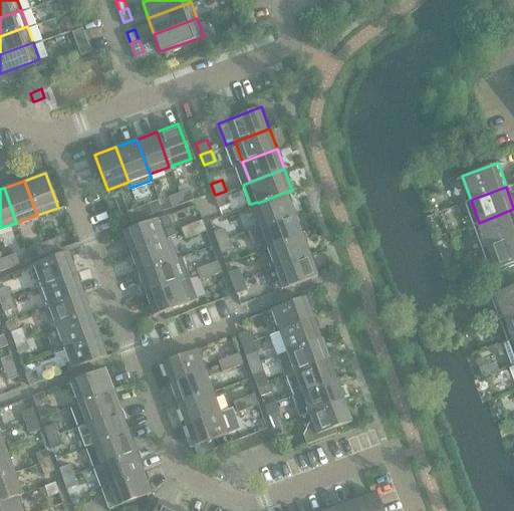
[(178,192),(182,202),(193,198),(189,188),(178,192)]
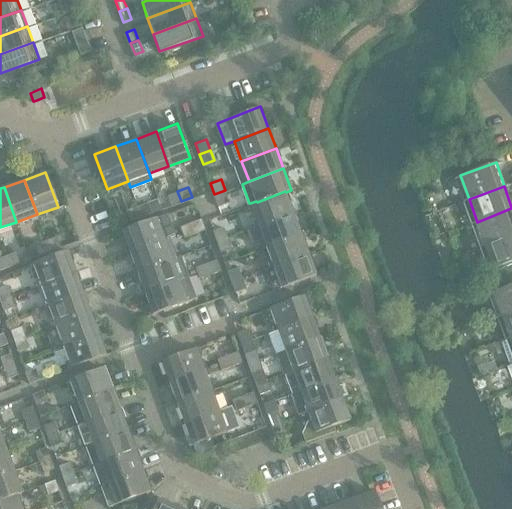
[(214,194),(218,204),(229,200),(225,190),(214,194)]
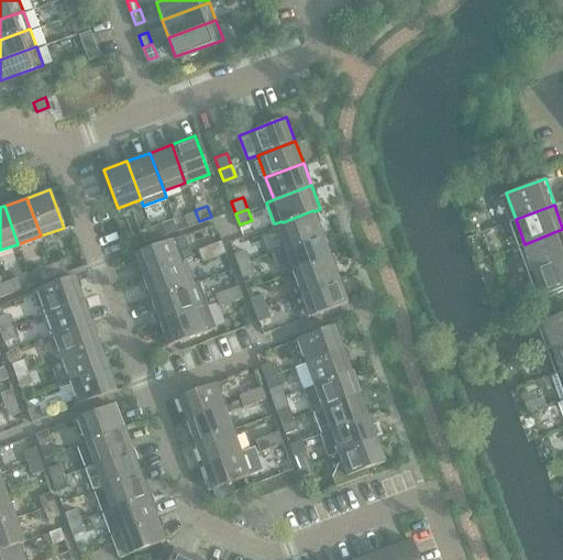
[(199,221),(195,210),(184,215),(188,226),(199,221)]
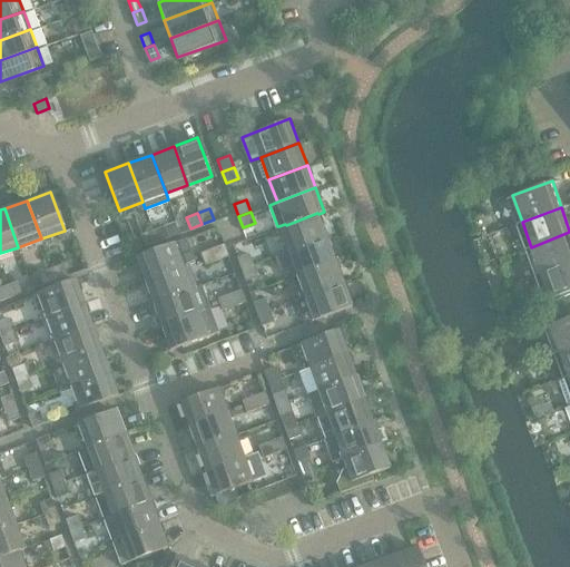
[(326,236),(318,214),(317,213),(286,225),(285,224),(278,226),(288,251),(326,236)]
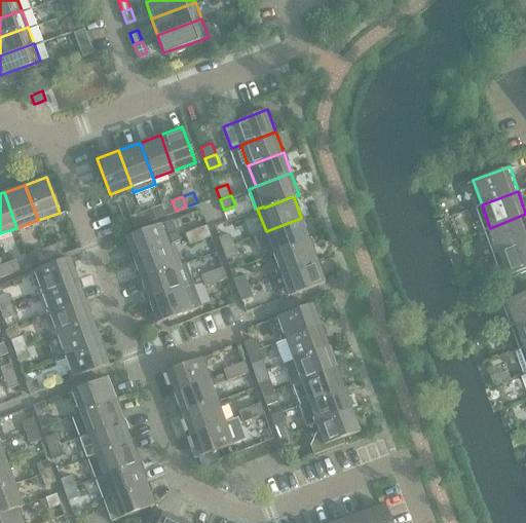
[(151,208),(141,212),(145,222),(155,218),(151,208)]
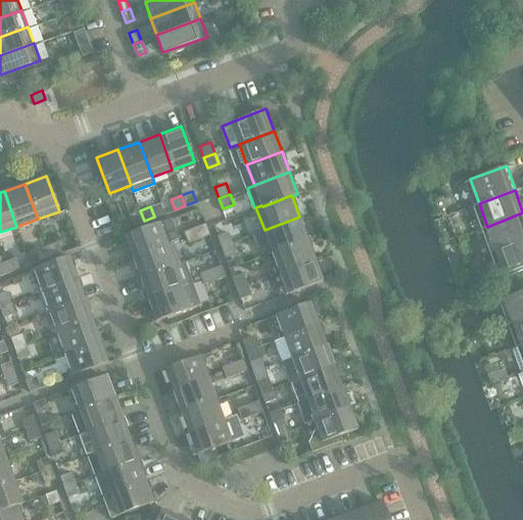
[(133,225),(144,221),(140,210),(129,214),(133,225)]
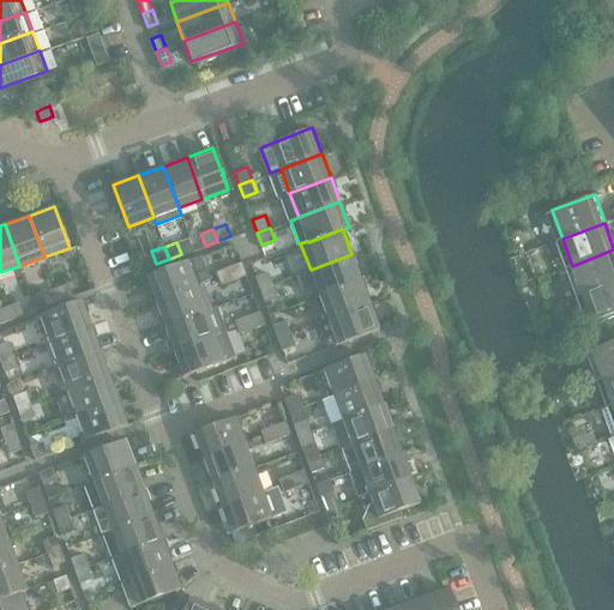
[(613,281),(613,249),(572,266),(583,293),(613,281)]
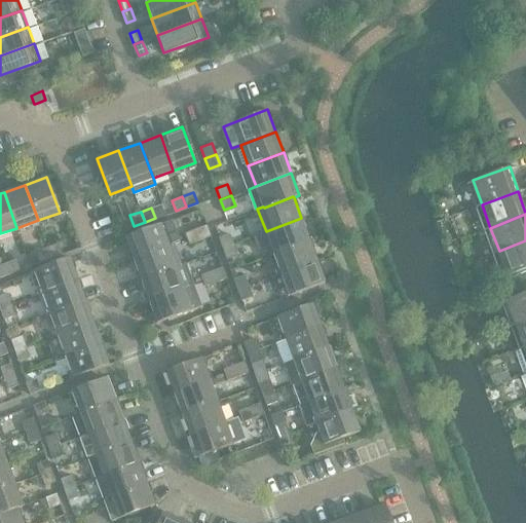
[(301,218),(266,231),(273,252),(308,238),(301,218)]
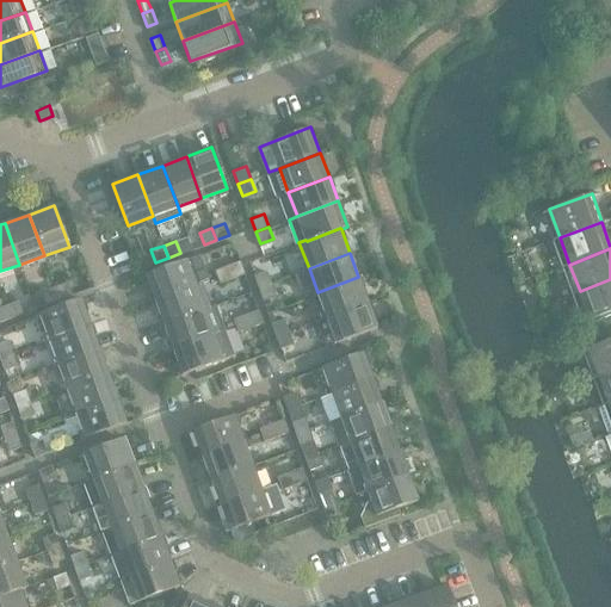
[(154,301),(196,285),(186,259),(144,274),(154,301)]
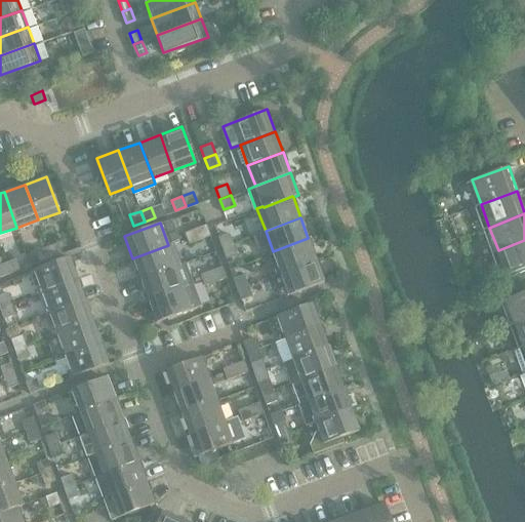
[(195,229),(199,239),(209,236),(205,225),(195,229)]
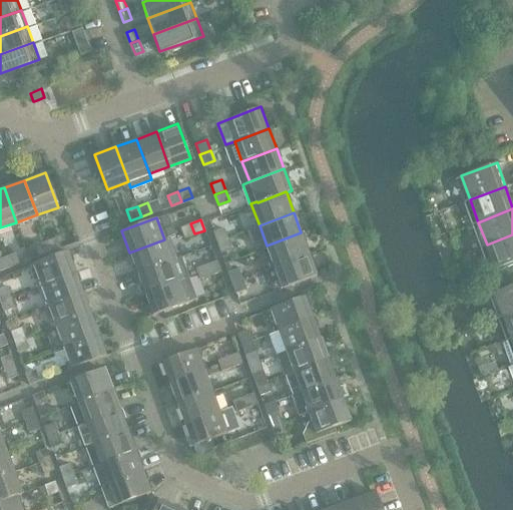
[(194,233),(190,223),(179,227),(184,237),(194,233)]
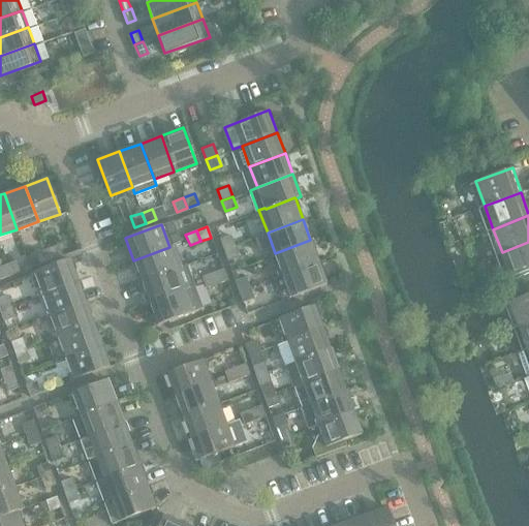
[(223,249),(237,244),(232,233),(219,238),(223,249)]
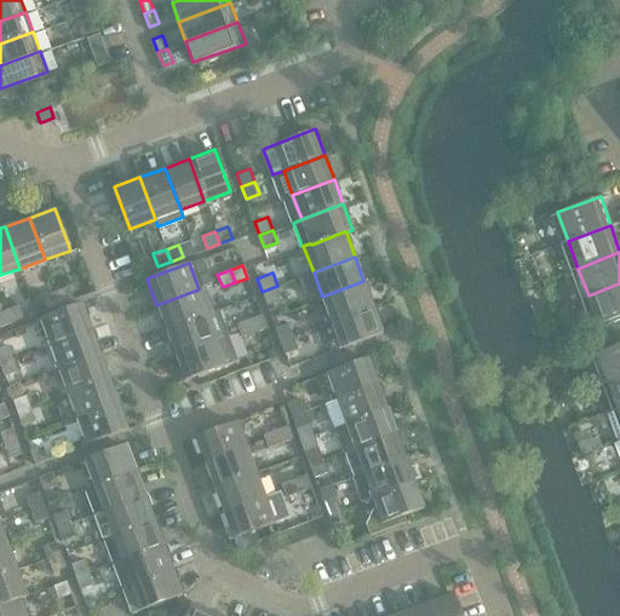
[(363,281),(322,297),(331,321),(373,305),(363,281)]
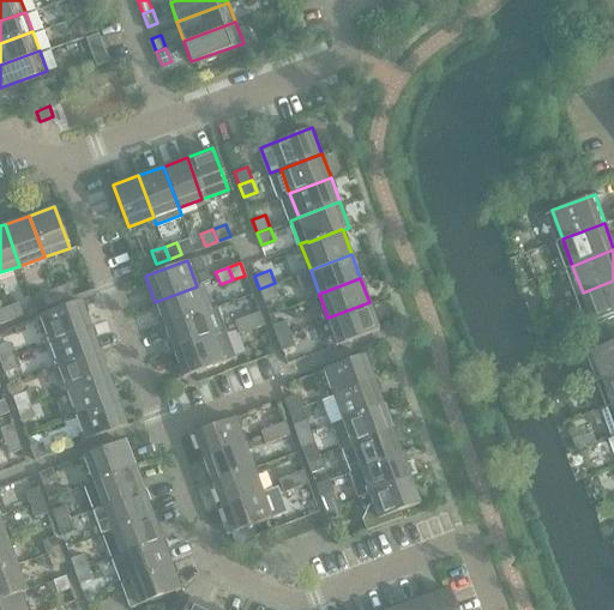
[(613,281),(583,293),(597,332),(613,326),(613,281)]
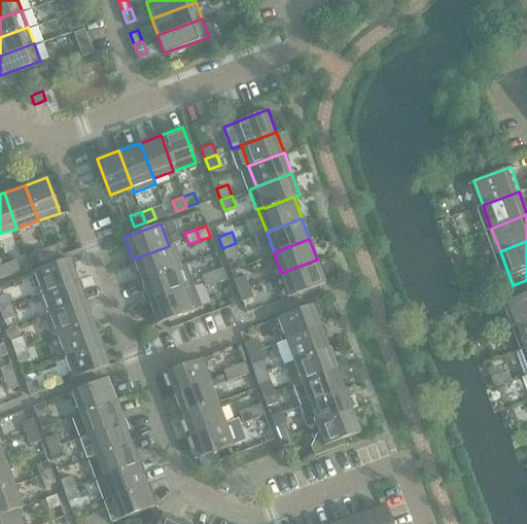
[(58,243),(47,247),(51,256),(61,253),(58,243)]
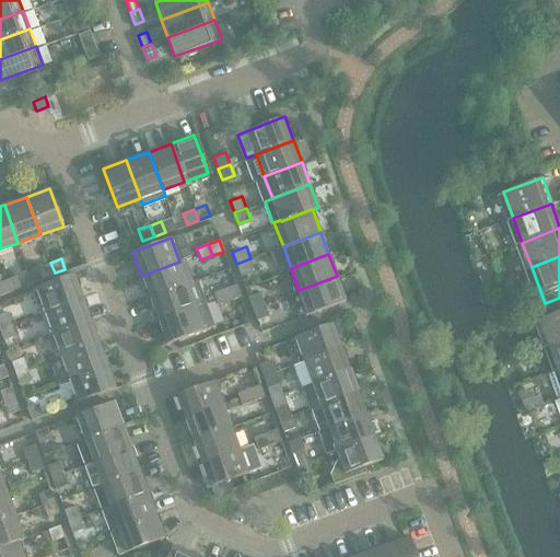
[(236,264),(241,275),(255,269),(251,258),(236,264)]
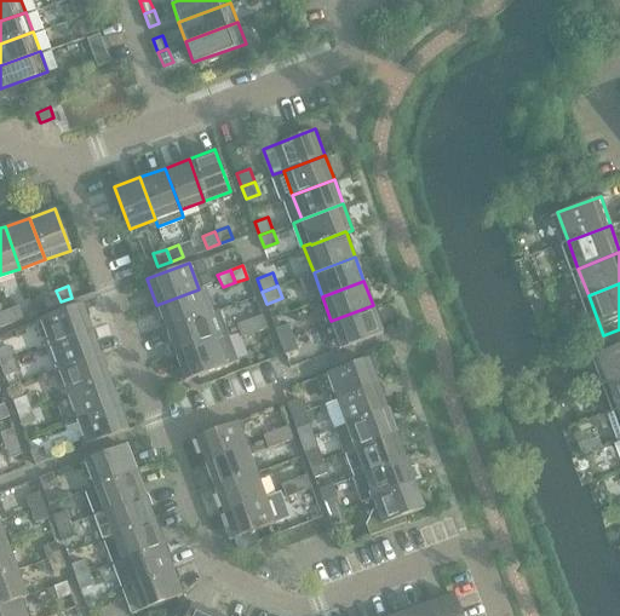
[(205,287),(199,289),(156,305),(166,329),(213,311),(205,287)]
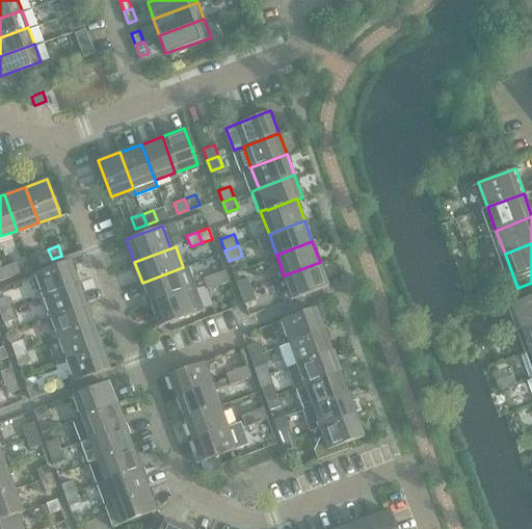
[(41,263),(52,259),(48,249),(37,254),(41,263)]
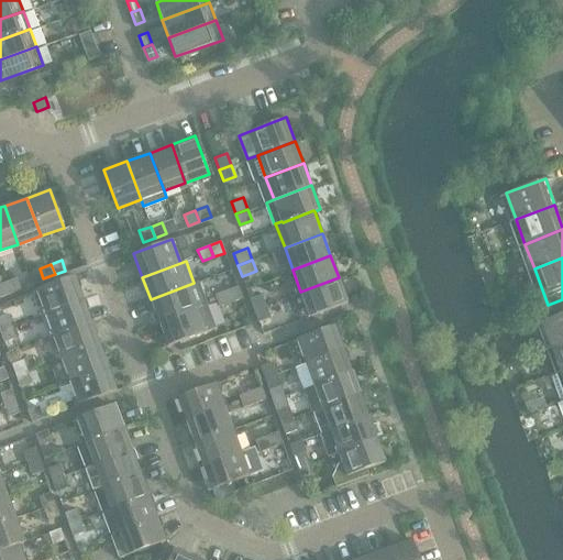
[(36,289),(45,311),(83,298),(74,275),(36,289)]
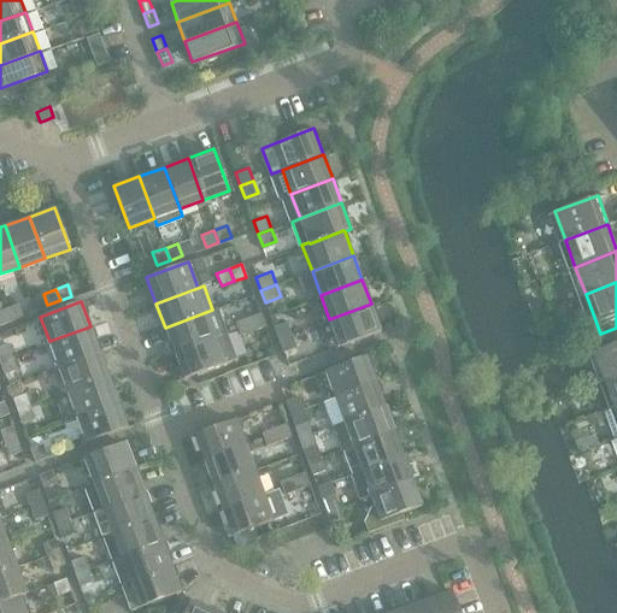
[(18,302),(6,307),(11,318),(23,314),(18,302)]
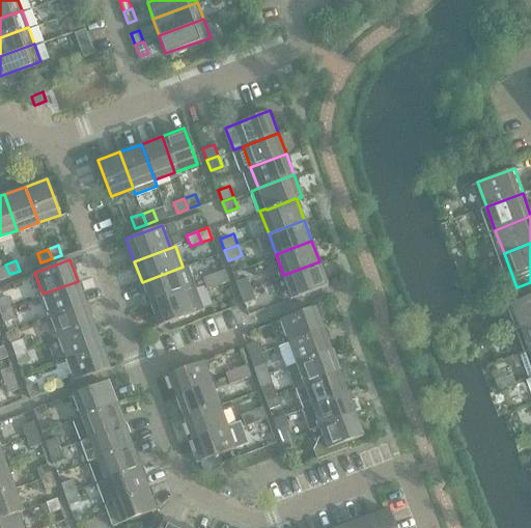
[(284,300),(291,297),(328,284),(319,261),(283,275),(276,278),(284,300)]
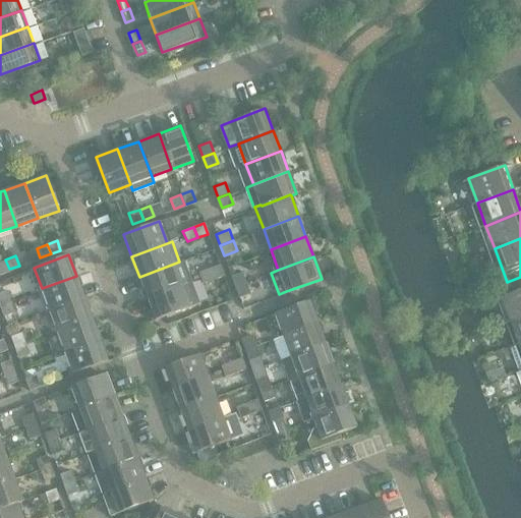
[(0,272),(9,269),(5,260),(0,261),(0,272)]
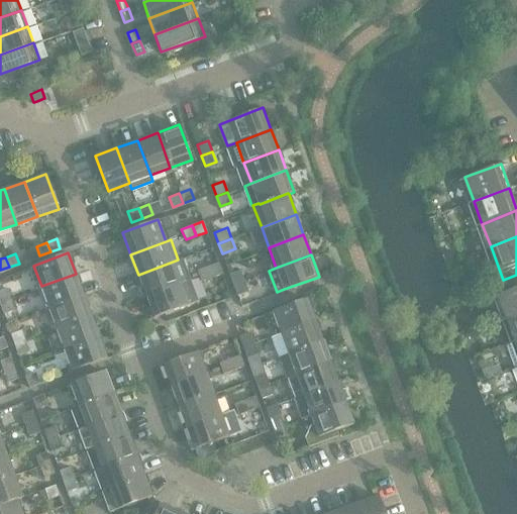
[(178,260),(138,275),(145,295),(190,278),(182,258),(178,260)]
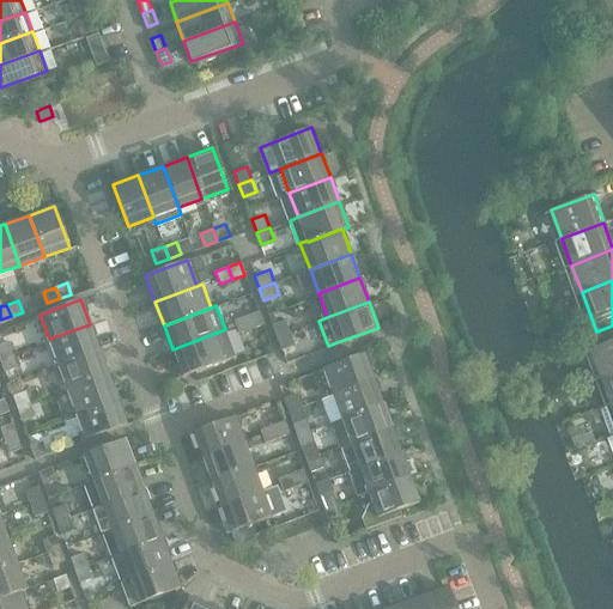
[(246,315),(250,328),(262,323),(258,310),(246,315)]
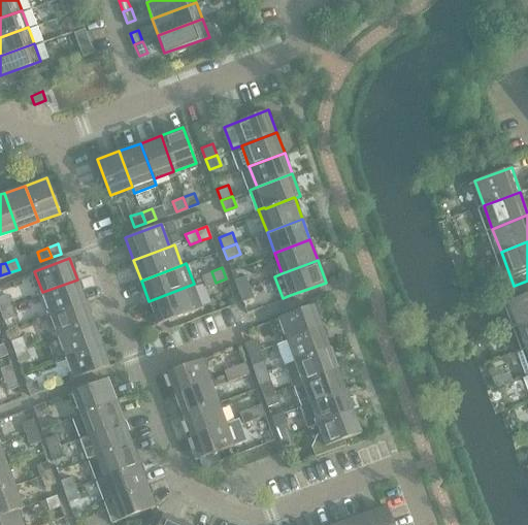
[(216,283),(211,271),(201,275),(205,287),(216,283)]
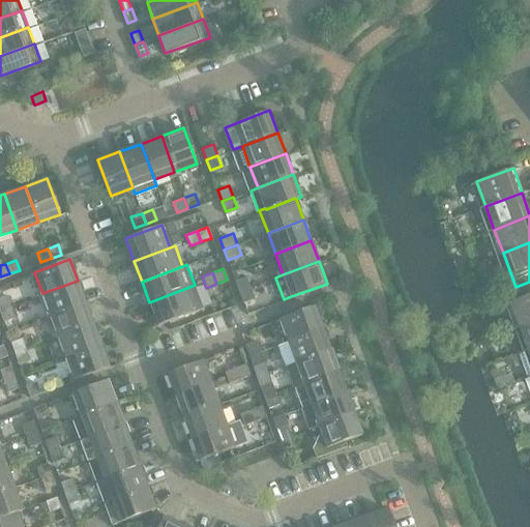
[(239,291),(254,286),(249,274),(235,280),(239,291)]
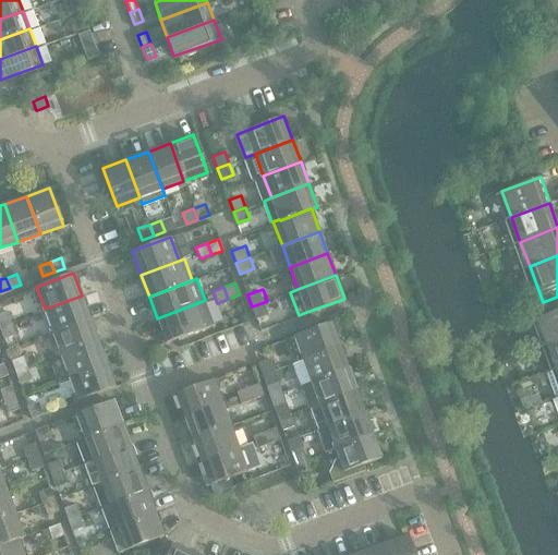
[(91,317),(82,296),(45,309),(53,332),(91,317)]
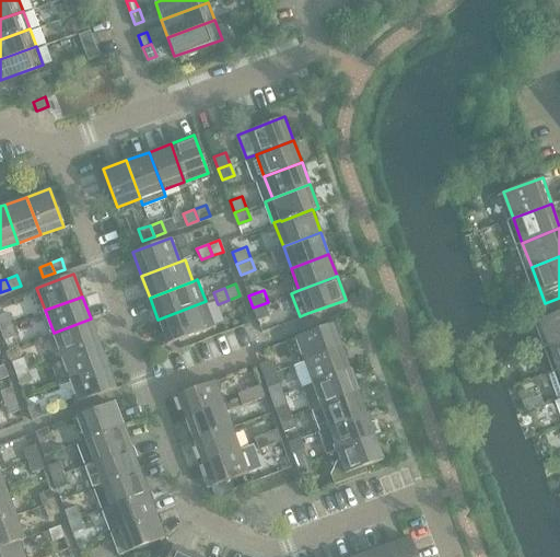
[(559,298),(545,303),(549,315),(540,318),(550,344),(559,339),(559,298)]
